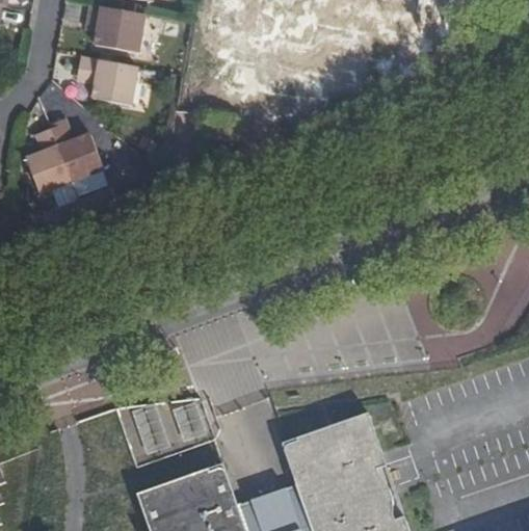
[(137,55),(143,17),(85,6),(83,23),(96,25),(94,33),(90,47),(137,55)]
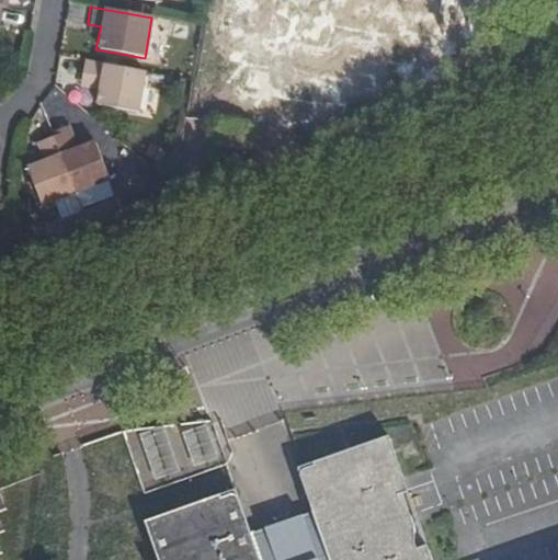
[(86,33),(99,35),(101,26),(88,24),(86,33)]
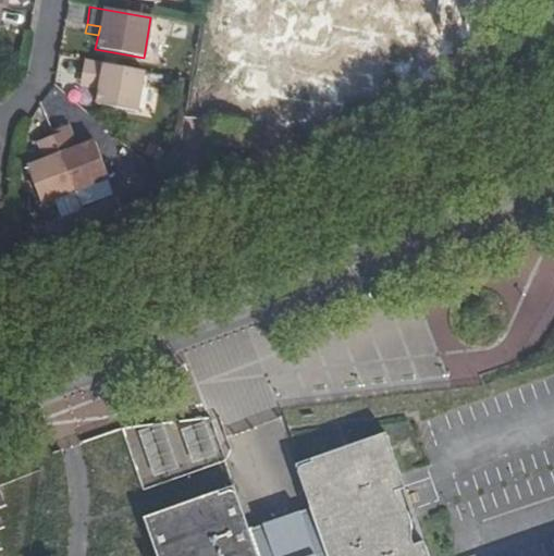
[(139,112),(146,73),(84,62),(82,75),(99,79),(98,88),(96,104),(139,112)]
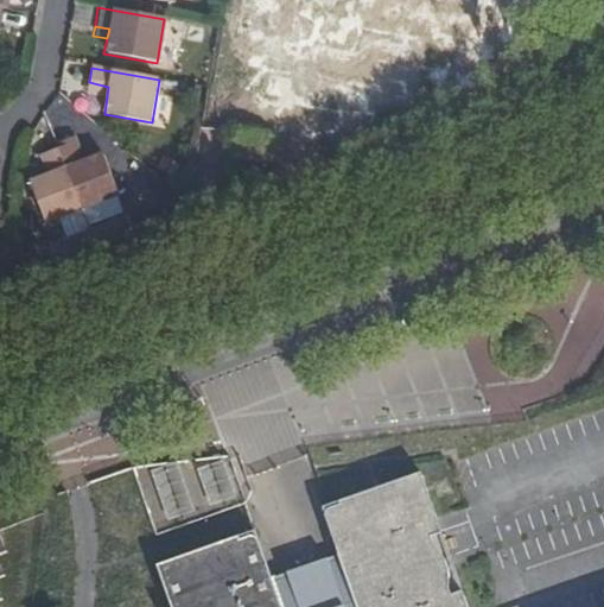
[(88,93),(107,96),(108,87),(89,82),(88,93)]
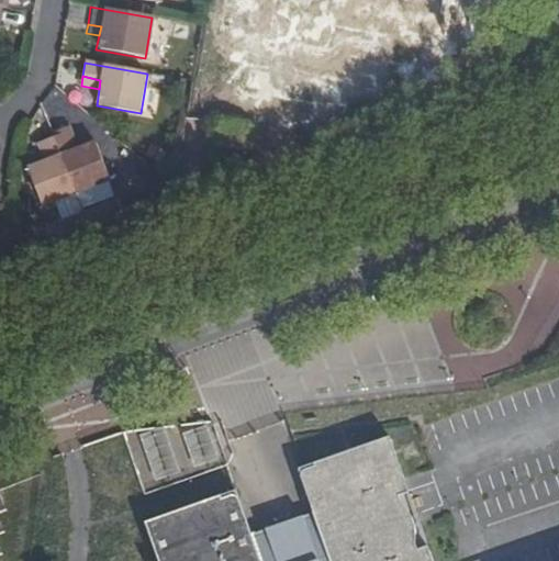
[(51,136),(74,195),(110,180),(92,142),(78,147),(68,126),(49,133),(51,136)]
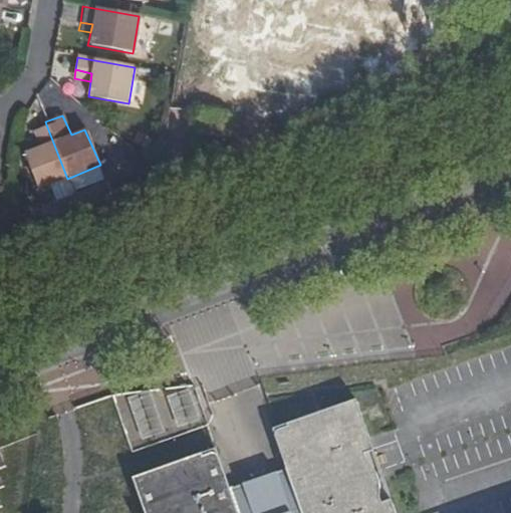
[(39,191),(67,179),(46,124),(32,132),(38,147),(23,154),(39,191)]
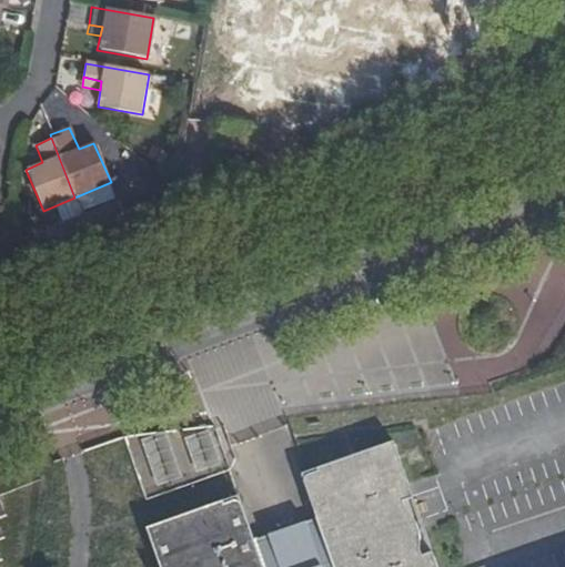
[(436,566),(423,528),(409,485),(393,439),(353,453),(345,456),(314,466),(315,471),(310,473),(304,483),(315,514),(254,536),(240,500),(234,498),(225,500),(224,497),(144,526),(159,566),(436,566)]
